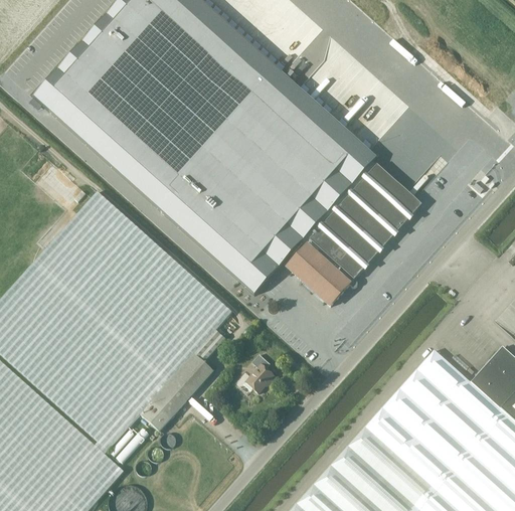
[(302,239),(306,243),(310,239),(310,238),(377,163),(373,160),(376,156),(282,71),(201,0),(118,0),(33,96),(253,293),(302,239)]
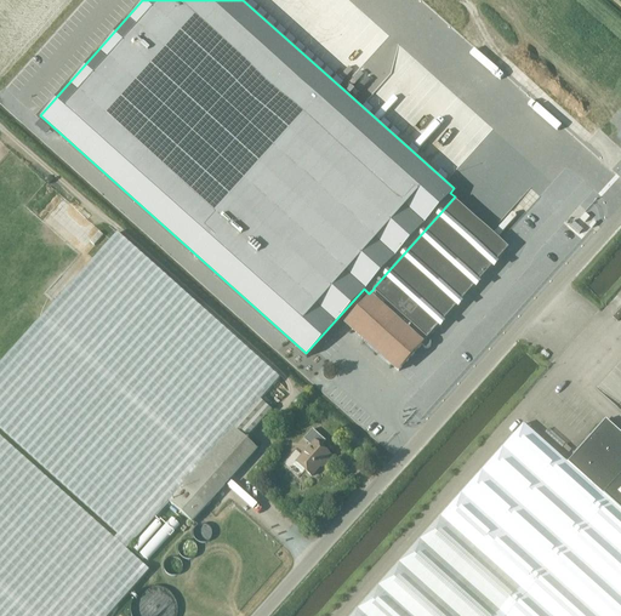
[(529,49),(539,38),(528,28),(518,39),(529,49)]
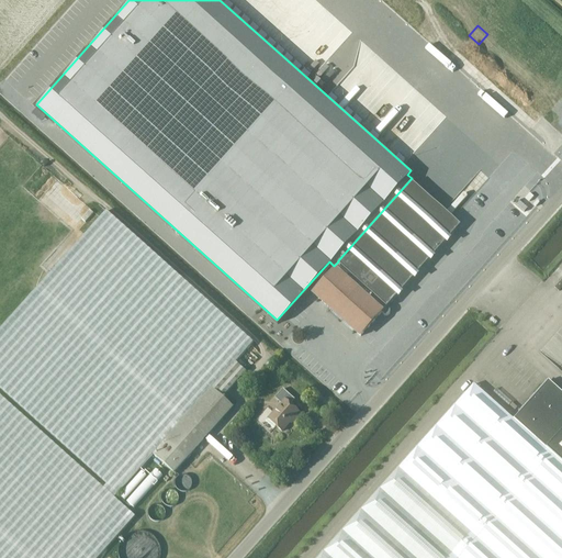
[(346,277),(334,266),(313,289),(360,333),(381,310),(383,311),(385,312),(388,312),(389,311),(390,309),(390,308),(389,305),(386,304),(460,222),(412,178),(338,260),(338,261),(350,271),(346,277)]
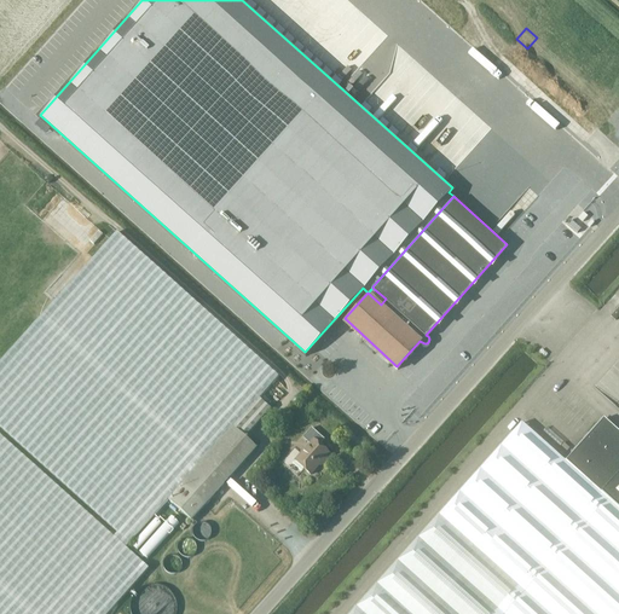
[(93,239),(103,230),(98,226),(90,236),(93,239)]
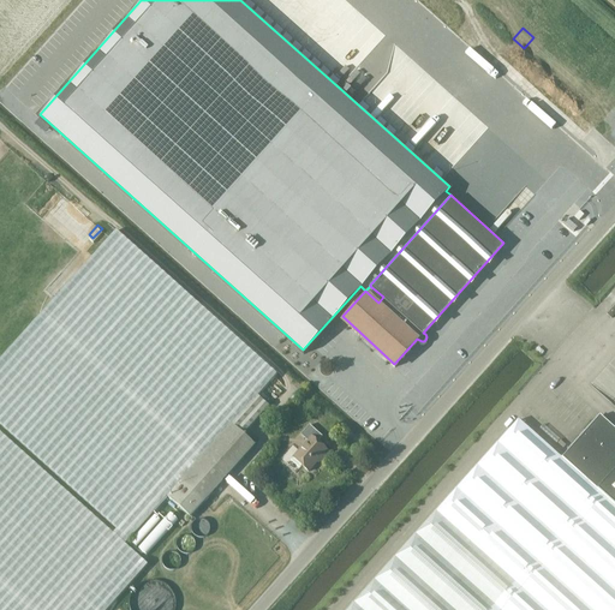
[(117,226),(111,234),(0,356),(0,419),(129,536),(168,492),(258,394),(257,393),(278,371),(117,226)]
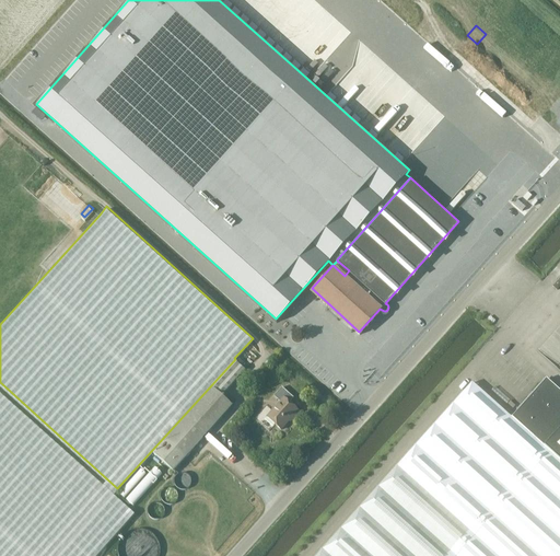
[(235,359),(153,449),(174,468),(233,403),(222,393),(245,368),(235,359)]
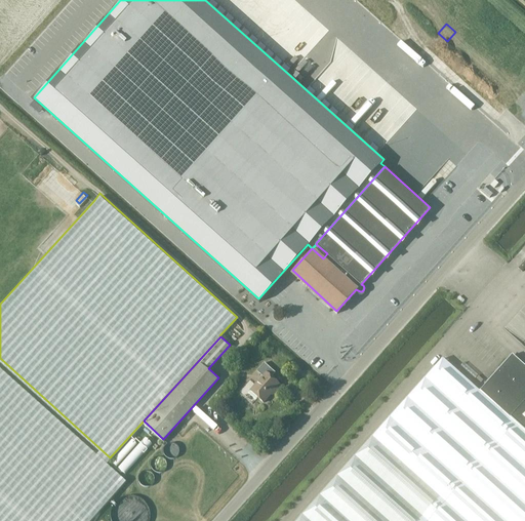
[(524,362),(513,351),(479,388),(524,429),(524,362)]
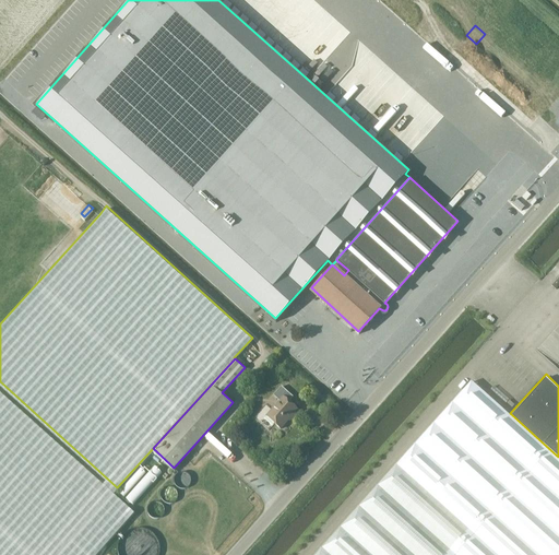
[(558,554),(558,457),(510,413),(472,378),(312,554),(558,554)]
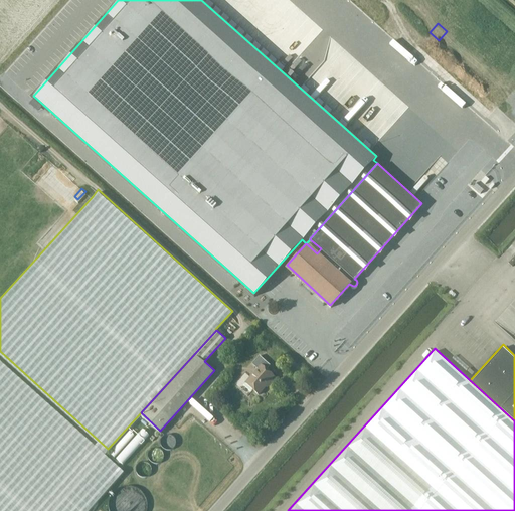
[(270,382),(275,376),(266,367),(270,362),(260,352),(251,361),(258,366),(245,380),(259,392),(269,381),(270,382)]
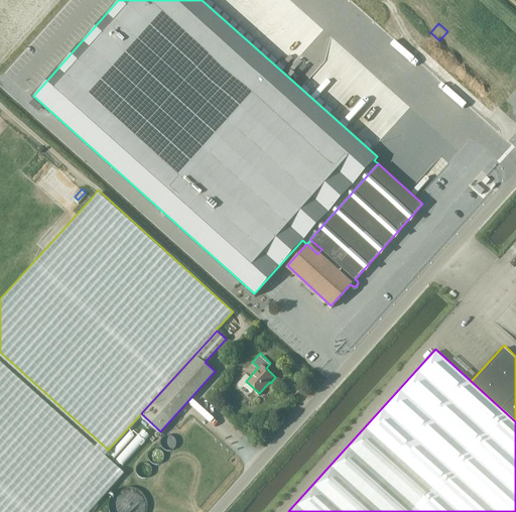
[(105,454),(94,444),(0,360),(0,511),(87,511),(124,471),(105,454)]
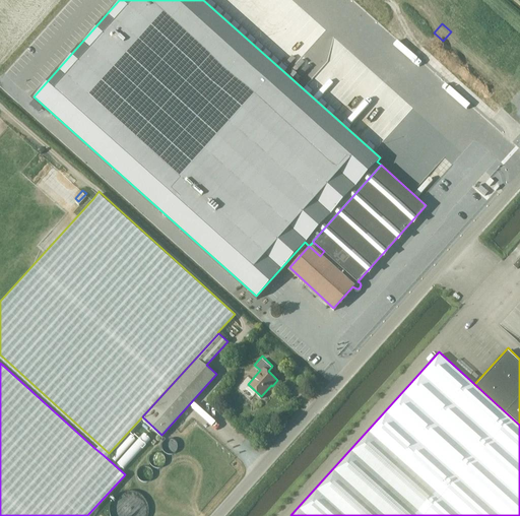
[(110,453),(116,459),(136,436),(130,431),(110,453)]
